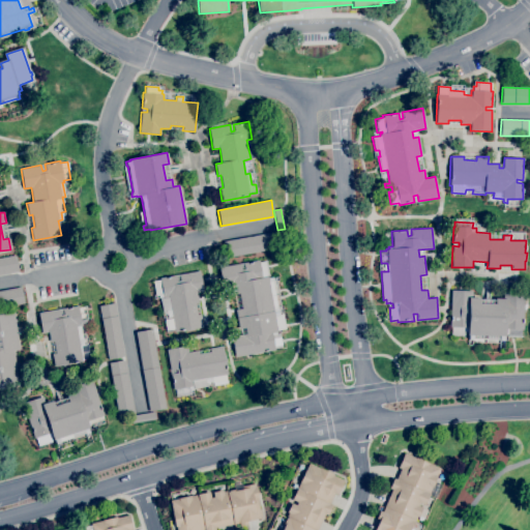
[(227,258),(224,241),(275,232),(278,248),(227,258)]
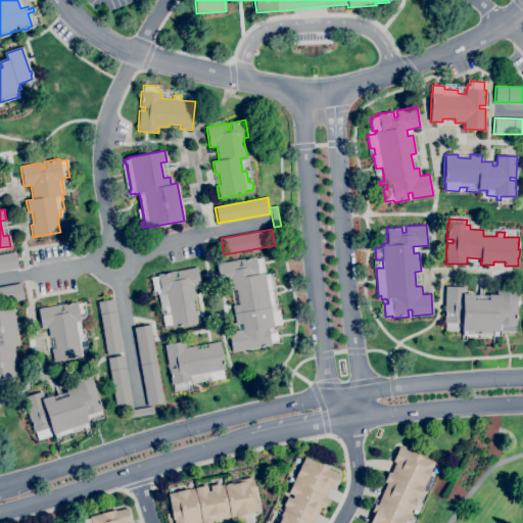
[(232,352),(228,332),(242,329),(241,324),(236,325),(232,305),(238,304),(236,289),(230,290),(228,280),(220,282),(217,264),(255,256),(255,258),(262,257),(265,271),(258,272),(258,274),(265,273),(265,275),(269,274),(275,311),(279,310),(281,325),(274,326),(274,327),(273,328),(275,342),(271,343),(271,345),(232,352)]
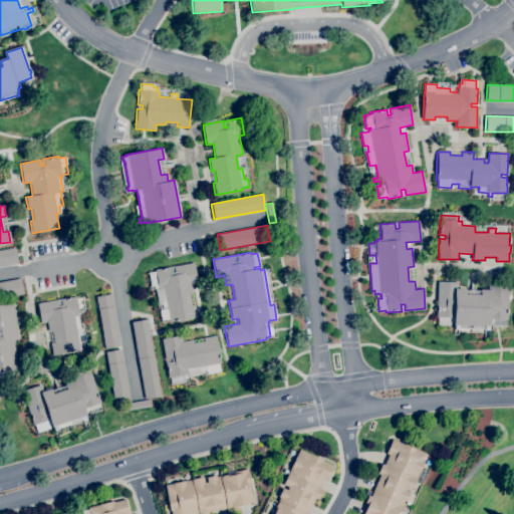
[(170,322),(169,319),(161,320),(160,310),(167,308),(167,307),(163,308),(162,301),(158,301),(155,288),(154,288),(154,286),(151,286),(148,272),(155,271),(155,269),(193,262),(197,281),(191,282),(192,293),(189,293),(191,305),(194,304),(197,317),(170,322)]
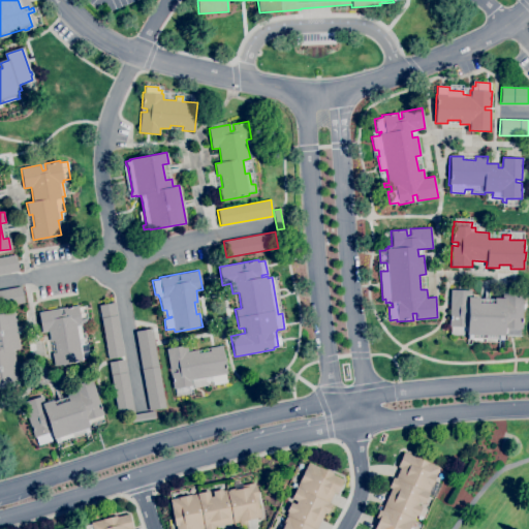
[(0,289),(22,286),(24,303),(0,306),(0,289)]
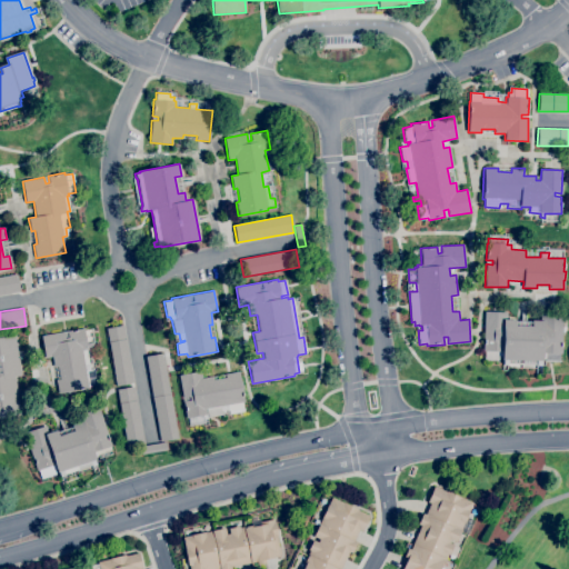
[(541,366),(537,366),(537,365),(521,365),(521,360),(508,360),(508,365),(503,365),(503,360),(501,360),(501,351),(498,351),(498,360),(485,360),(485,351),(483,351),(485,311),(507,312),(507,319),(515,320),(515,326),(531,327),(531,320),(539,320),(540,315),(562,315),(562,322),(561,353),(559,353),(559,360),(545,360),(545,358),(542,358),(542,360),(541,360),(541,366)]
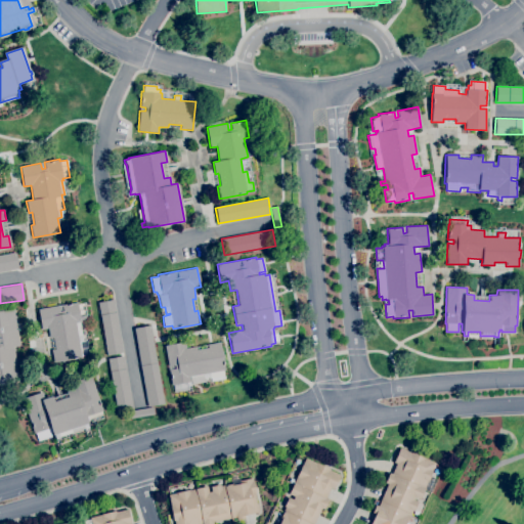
[(107,355),(97,302),(114,300),(123,352),(107,355)]
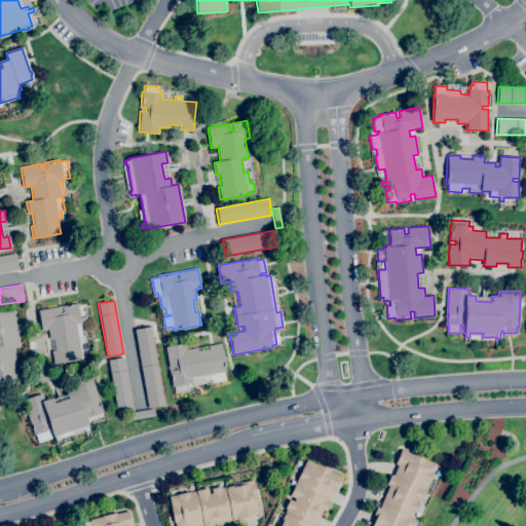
[(53,364),(51,351),(54,350),(52,338),(49,339),(47,330),(42,331),(38,310),(59,307),(60,312),(63,312),(62,306),(77,303),(78,305),(84,304),(86,317),(85,318),(85,322),(79,323),(83,342),(86,341),(89,357),(81,358),(81,359),(53,364)]
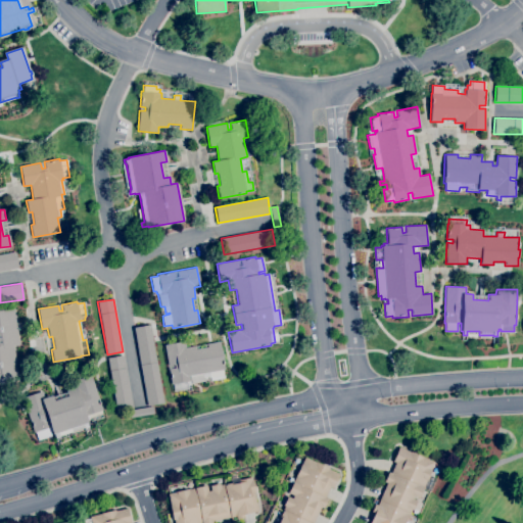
[(0,383),(0,310),(12,307),(19,344),(12,345),(18,380),(0,383)]
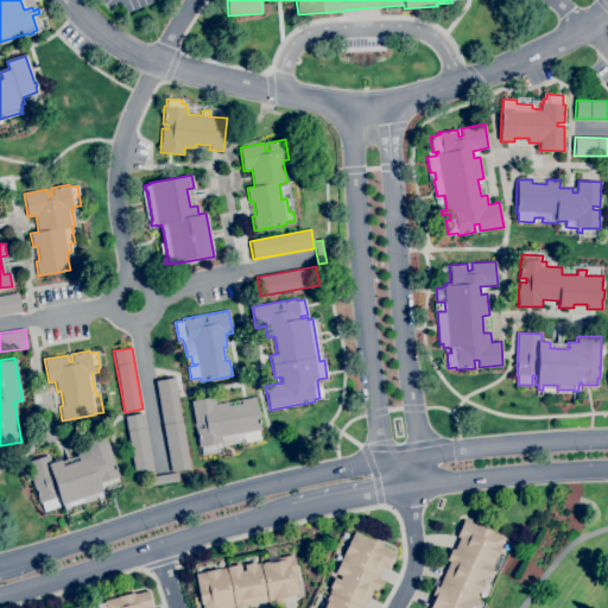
[(171,472),(156,381),(175,378),(190,468),(171,472)]
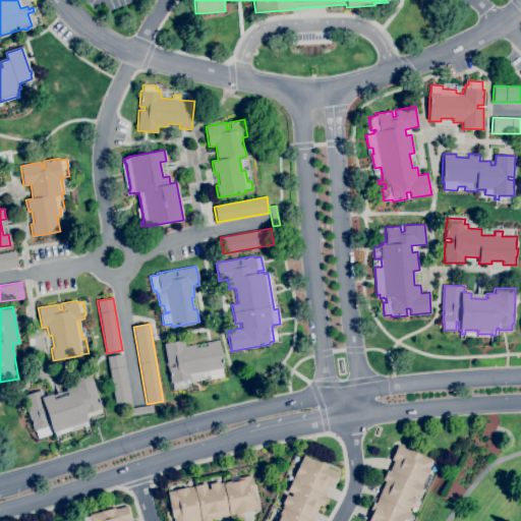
[(173,386),(172,383),(170,383),(168,367),(174,366),(173,362),(167,363),(164,343),(184,340),(185,346),(194,344),(194,348),(207,346),(206,342),(219,340),(220,349),(221,348),(223,355),(221,356),(223,368),(222,368),(223,373),(210,375),(209,374),(203,375),(203,380),(189,382),(190,383),(173,386)]
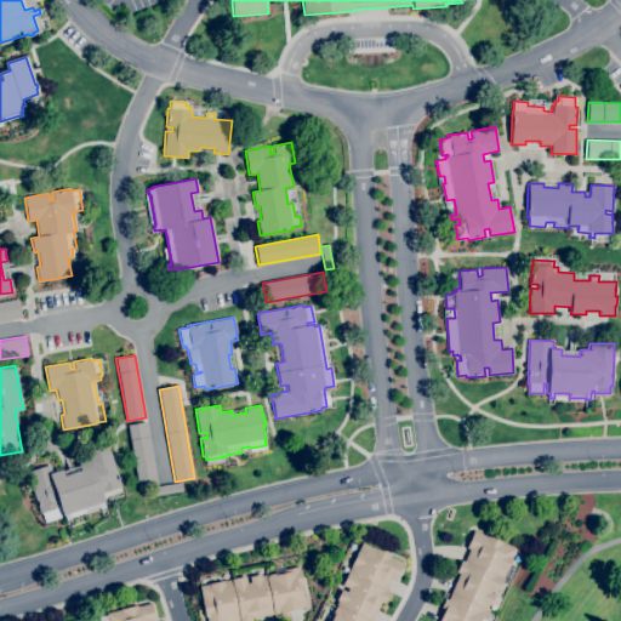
[(138,488),(127,425),(147,422),(158,484),(138,488)]
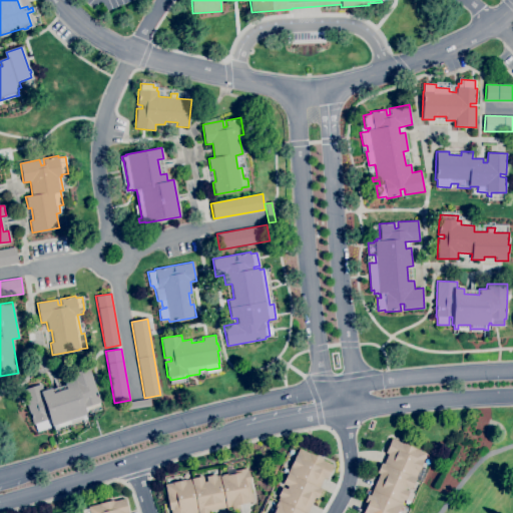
[(37,431),(34,424),(33,424),(22,390),(41,384),(43,390),(51,388),(52,393),(66,389),(64,383),(74,380),(72,372),(88,367),(100,402),(98,403),(99,406),(85,411),(87,414),(85,415),(86,418),(83,420),(83,419),(57,427),(57,428),(54,429),(52,425),(51,426),(51,424),(47,425),(48,427),(37,431)]
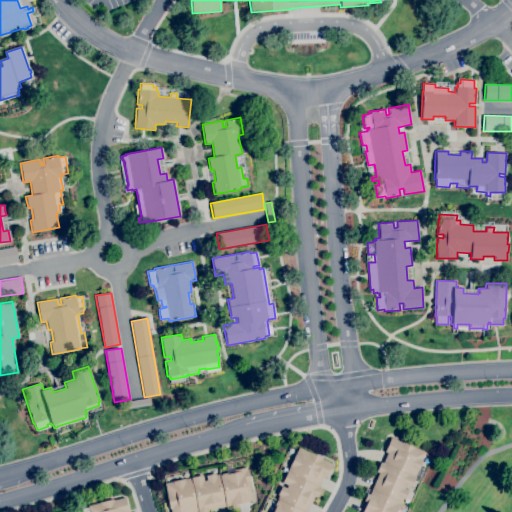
[(126,409),(125,401),(129,401),(149,398),(150,405),(126,409)]
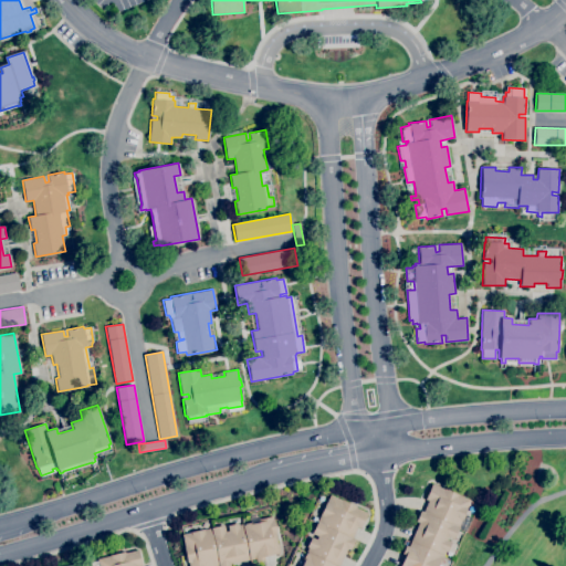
[(399,565),(405,555),(401,554),(405,545),(408,546),(410,540),(418,523),(416,522),(420,511),(422,512),(428,500),(425,499),(431,484),(443,489),(443,488),(459,494),(459,495),(470,500),(452,540),(448,537),(446,541),(450,542),(447,552),(444,552),(443,556),(442,556),(439,564),(438,563),(437,565),(399,565)]
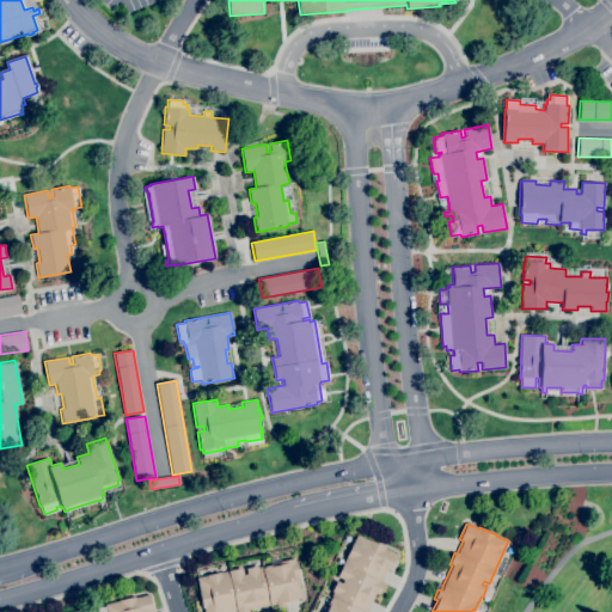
[(324,611),(328,606),(326,605),(330,598),(332,593),(330,592),(335,581),(341,583),(342,580),(337,577),(355,534),(384,548),(384,549),(396,555),(390,569),(386,568),(380,582),(384,583),(378,595),(374,593),(366,611),(324,611)]
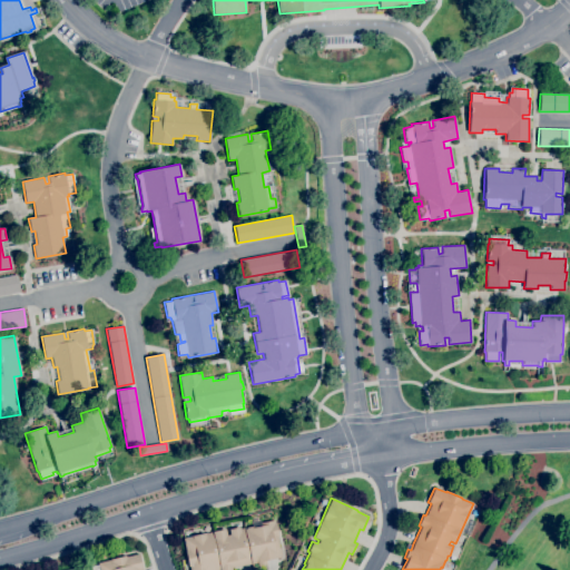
[(189,569),(189,567),(187,567),(184,550),(185,550),(183,539),(238,527),(239,529),(252,527),(251,521),(259,519),(259,523),(273,520),(274,523),(275,522),(277,537),(276,537),(278,548),(281,548),(282,556),(281,556),(281,557),(265,560),(266,564),(257,566),(256,562),(232,568),(232,569),(189,569)]
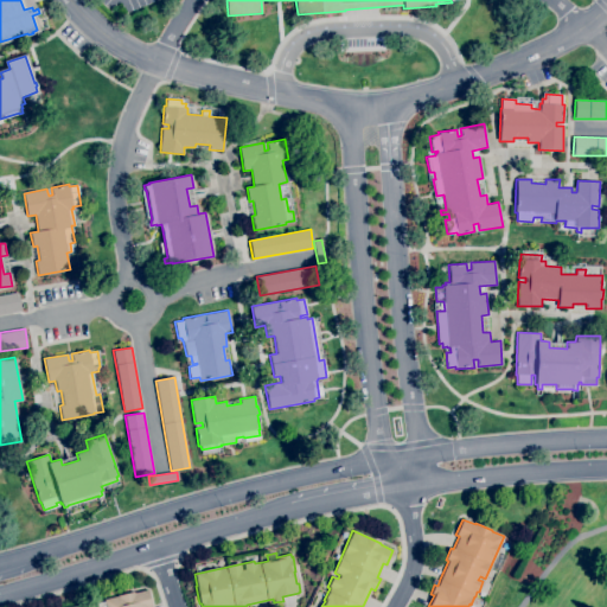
[(104,606),(103,599),(115,596),(115,595),(133,592),(133,593),(147,589),(152,606),(104,606)]
